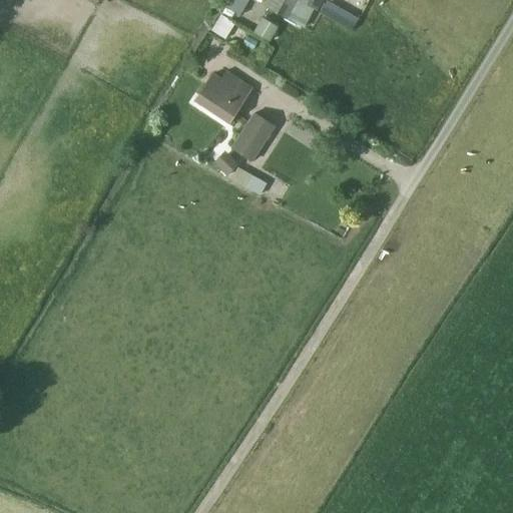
[(238,14),(245,0),(230,0),(226,7),(238,14)]
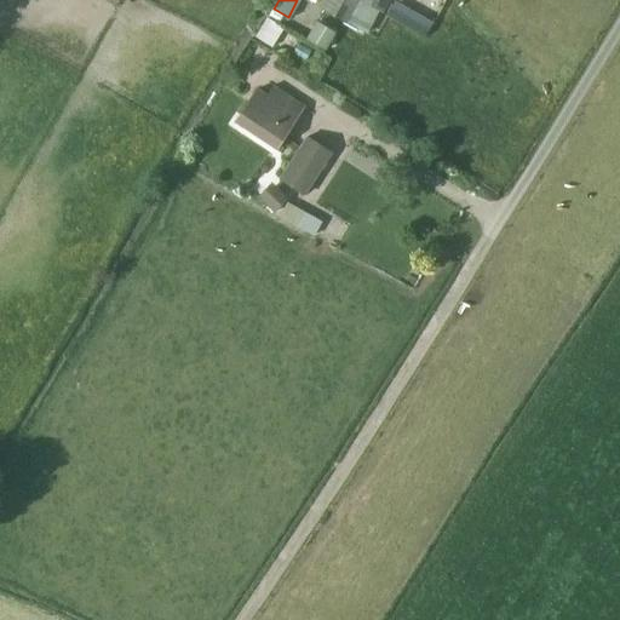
[(346,24),(359,0),(331,0),(326,11),(346,24)]
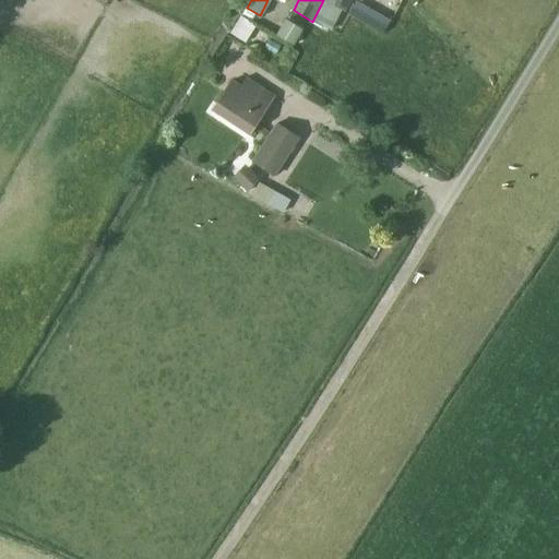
[(356,2),(351,14),(367,23),(372,12),(356,2)]
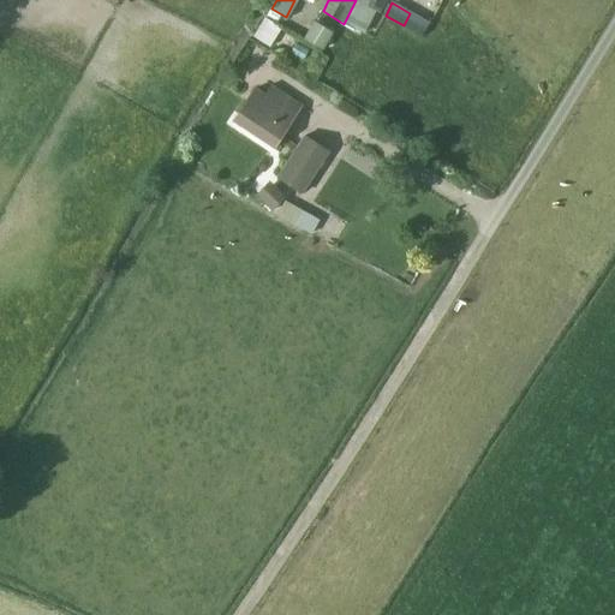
[(269,46),(281,28),(266,17),(254,36),(269,46)]
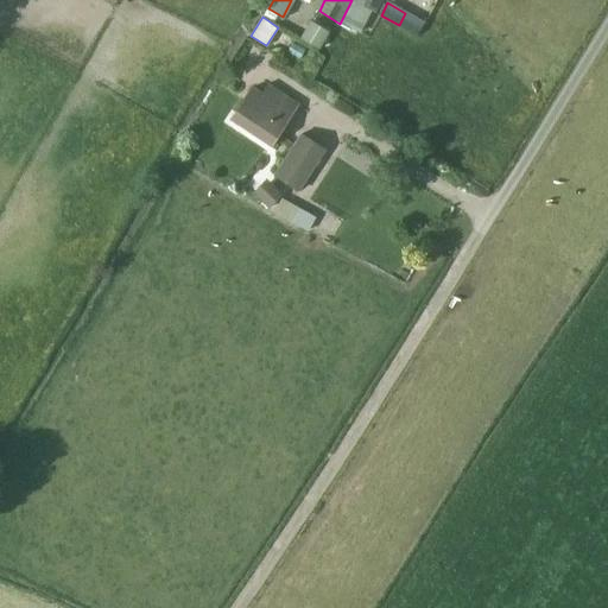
[(310,21),(301,38),(320,50),(329,32),(310,21)]
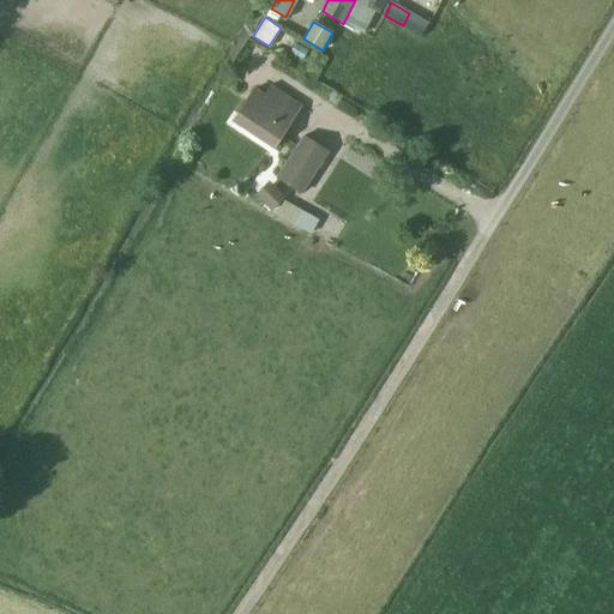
[(300,106),(271,86),(265,95),(254,88),(233,121),(274,146),(300,106)]
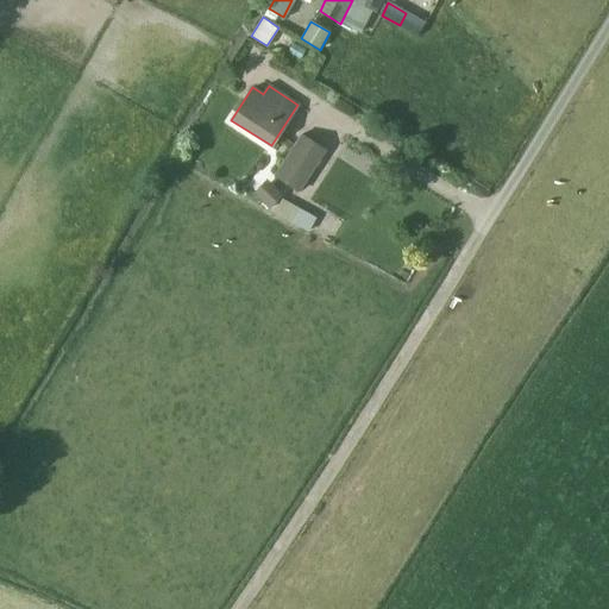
[(299,192),(326,150),(301,133),(274,175),(299,192)]
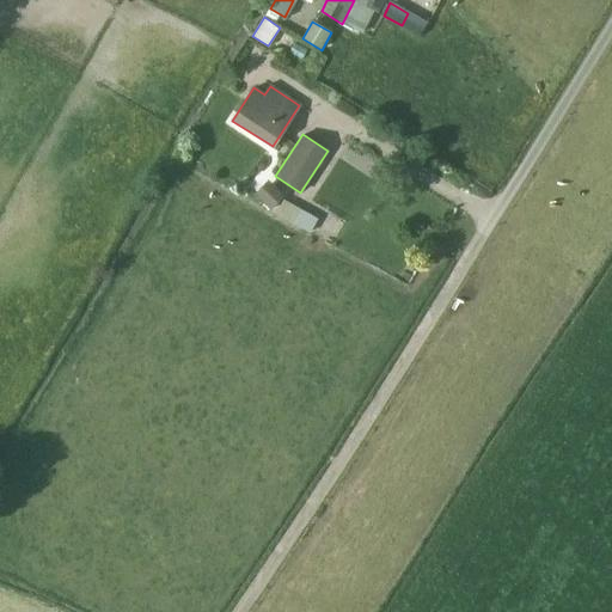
[(274,209),(285,196),(269,182),(257,194),(274,209)]
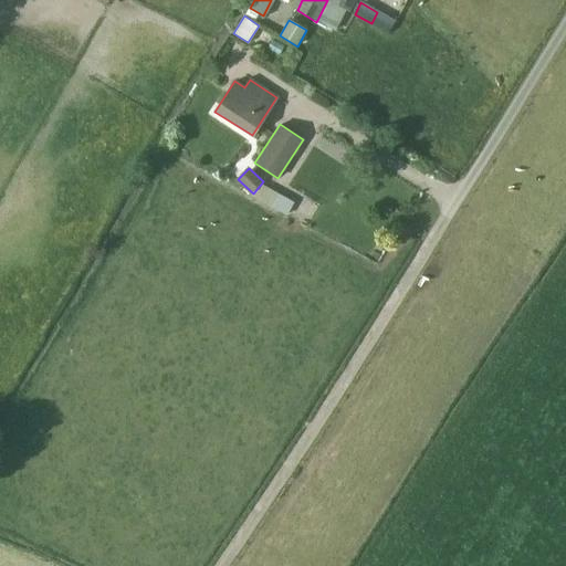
[(286,213),(292,202),(263,186),(257,197),(286,213)]
